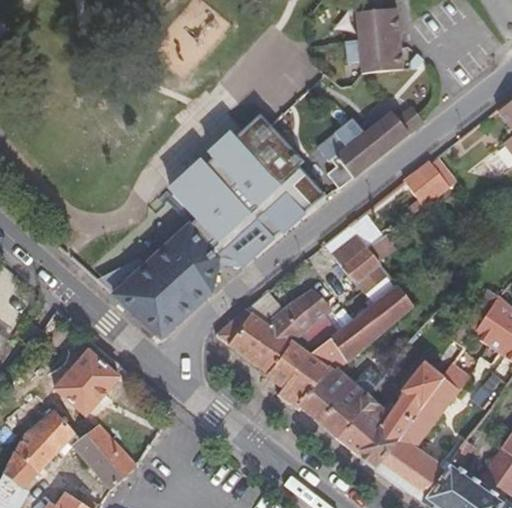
[(395,4),(354,7),(359,69),(402,65),(395,4)]
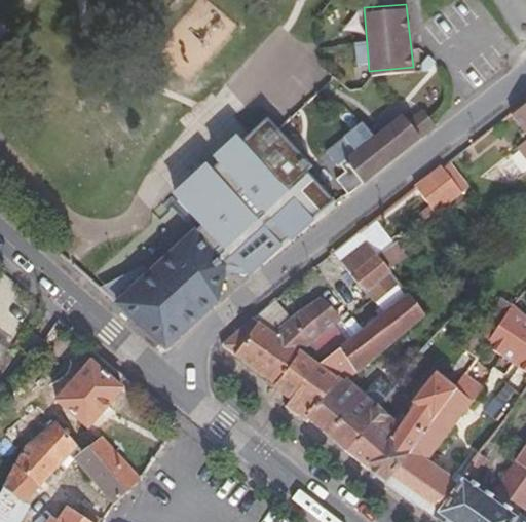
[(417,60),(417,63),(428,72),(433,62),(417,60)]
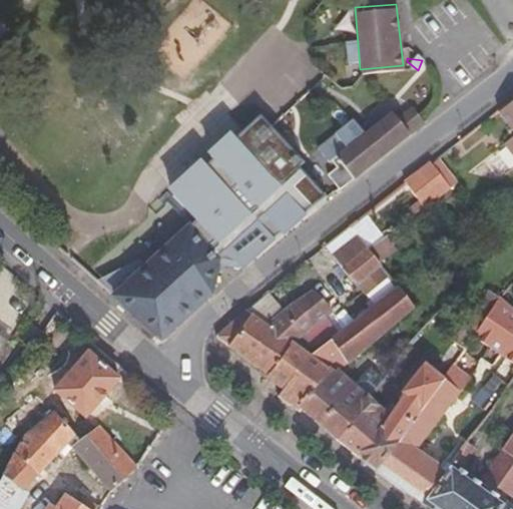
[(417,73),(418,70),(407,61),(406,73),(417,73)]
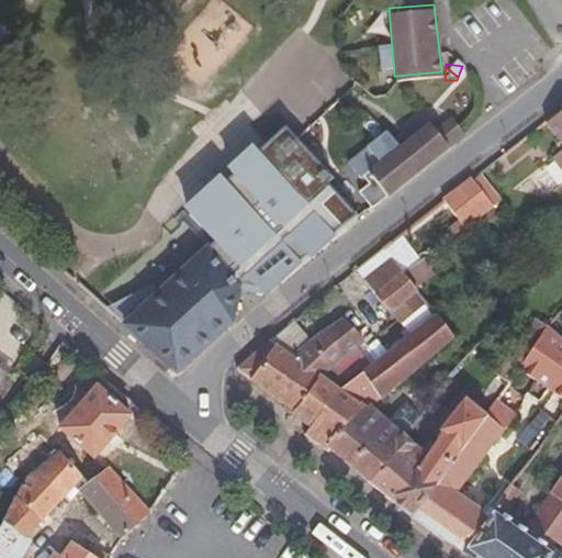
[(561,104),(544,119),(561,140),(561,146),(552,154),(561,166),(561,104)]
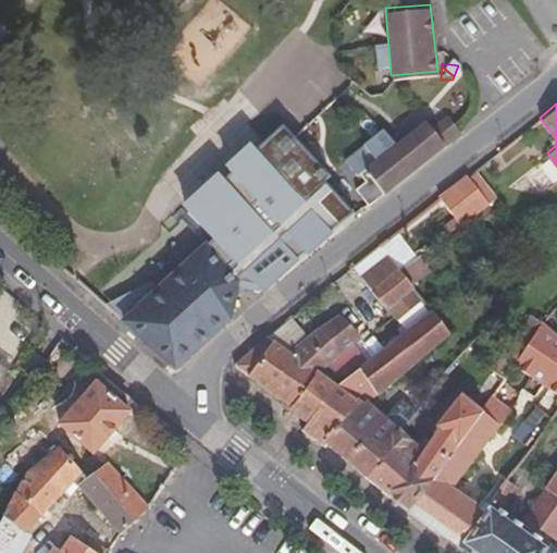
[(355,121),(344,131),(353,142),(364,133),(355,121)]
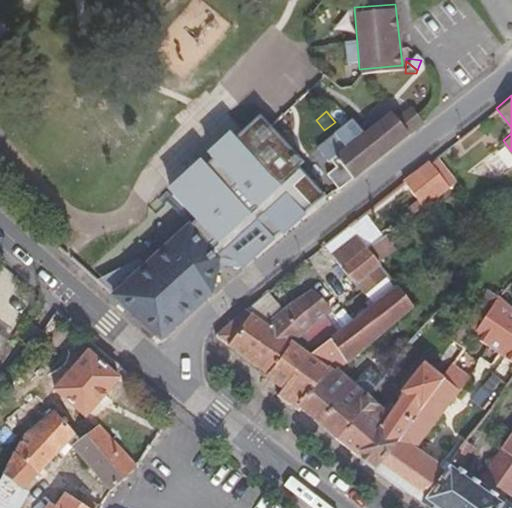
[(325,180),(336,192),(399,141),(419,125),(413,119),(408,114),(398,121),(387,112),(360,135),(347,124),(314,153),(323,164),(328,162),(334,168),(323,176),(325,180)]
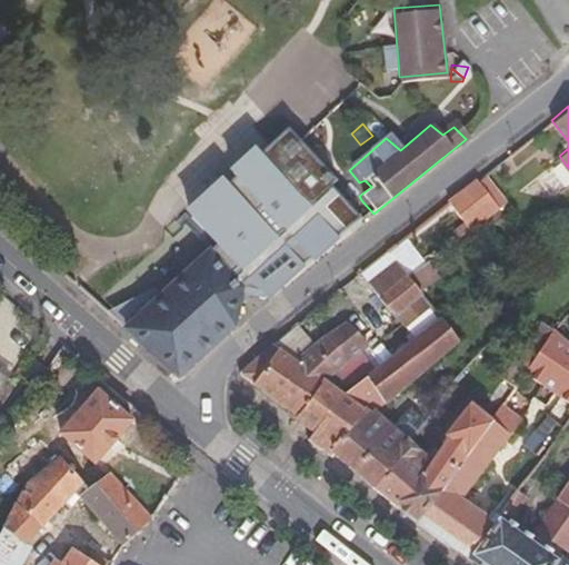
[(289,135),(283,140),(327,188),(332,182),(289,135)]
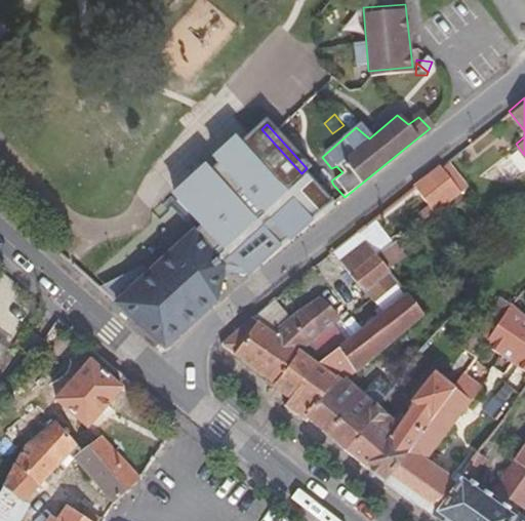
[(184,239),(217,278),(240,280),(331,205),(301,173),(261,129),(249,139),(250,141),(229,159),(226,156),(201,177),(203,179),(197,185),(194,182),(160,211),(184,239)]
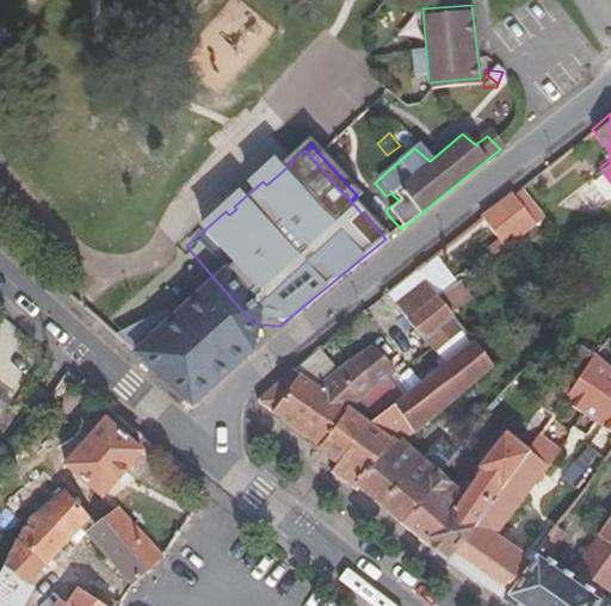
[(500,222),(522,204),(512,191),(488,210),(500,222)]
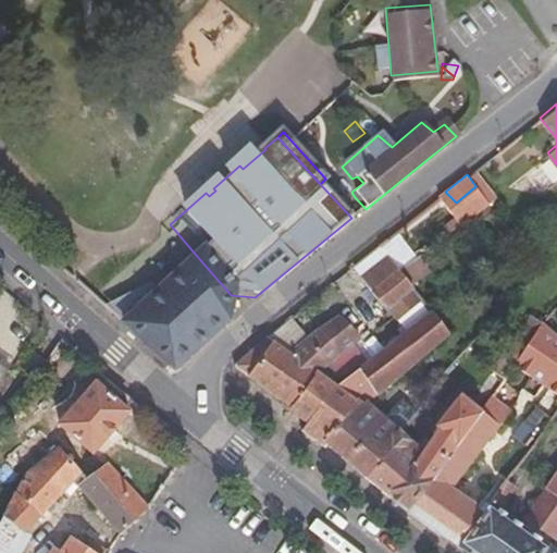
[(391,253),(361,274),(371,287),(400,266),(391,253)]
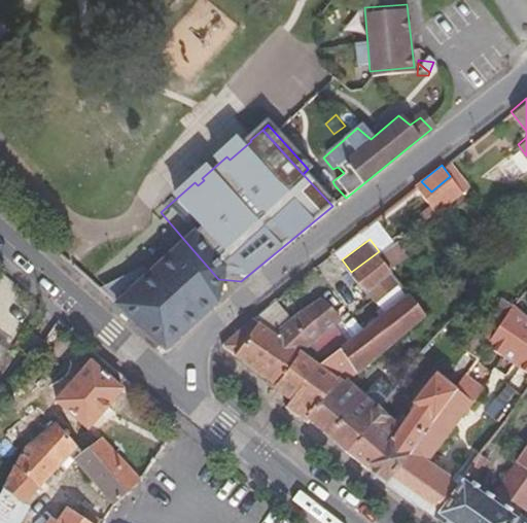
[(407,253),(396,239),(379,251),(390,267),(407,253)]
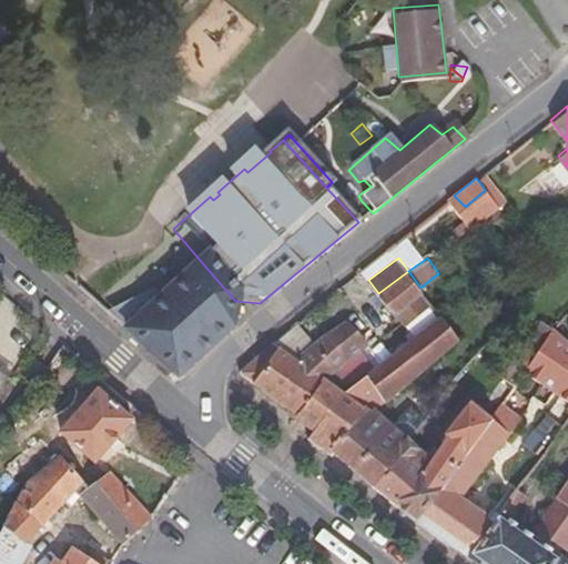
[(235,301),(199,259),(148,303),(117,328),(171,376),(178,373),(234,324),(235,301)]
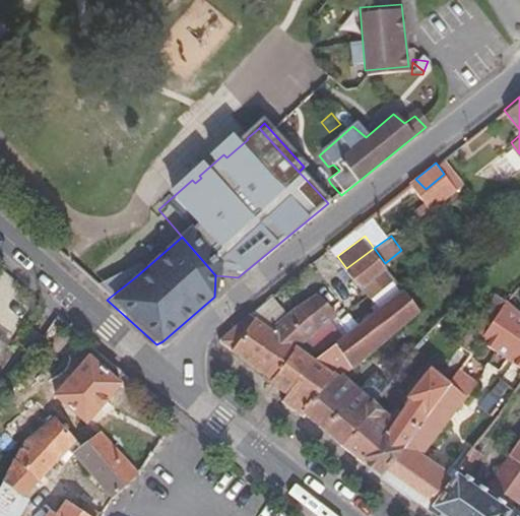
[(372,295),(380,305),(403,287),(385,263),(374,248),(346,268),(359,283),(374,272),(383,283),(372,295)]
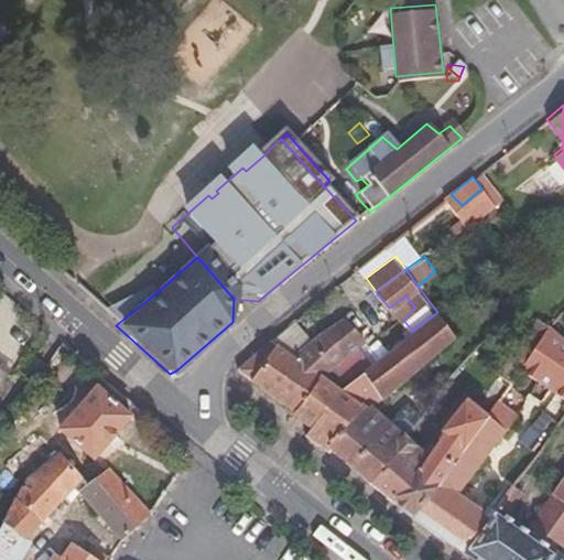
[(104,310),(116,325),(147,301),(133,292),(104,310)]
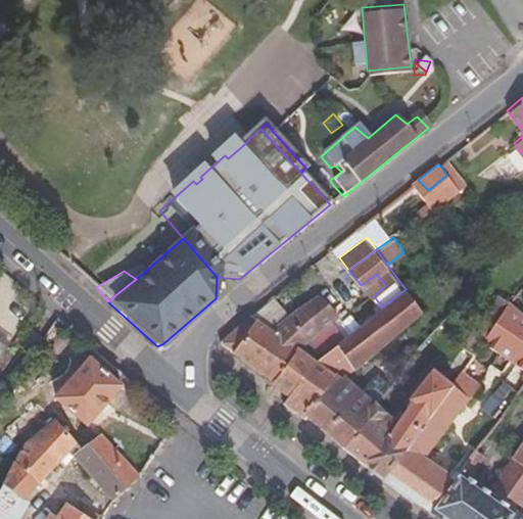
[(421,310),(406,289),(382,307),(343,336),(322,352),(317,357),(334,372),(306,413),(326,430),(347,449),(379,404),(366,392),(344,374),(421,310)]
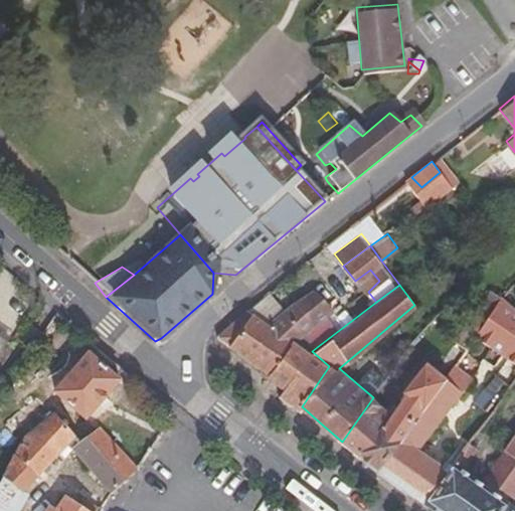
[(333,309),(313,288),(284,309),(282,311),(303,331),(317,347),(338,331),(326,316),(327,315),(333,309)]
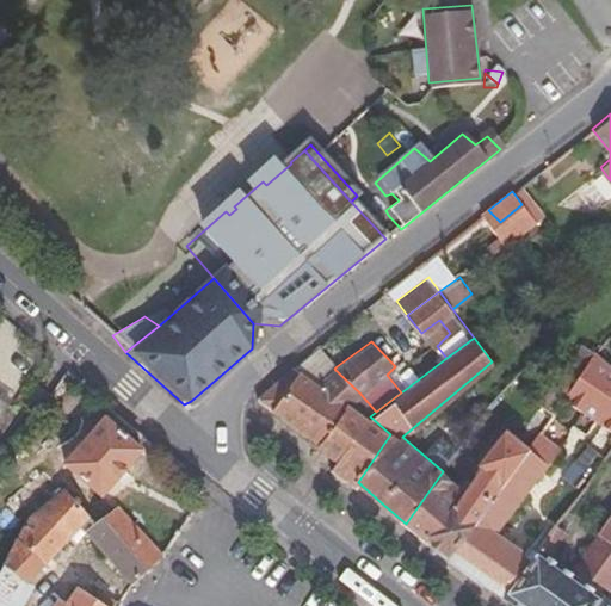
[(539,404),(551,414),(563,397),(593,354),(596,352),(582,342),(539,404)]
